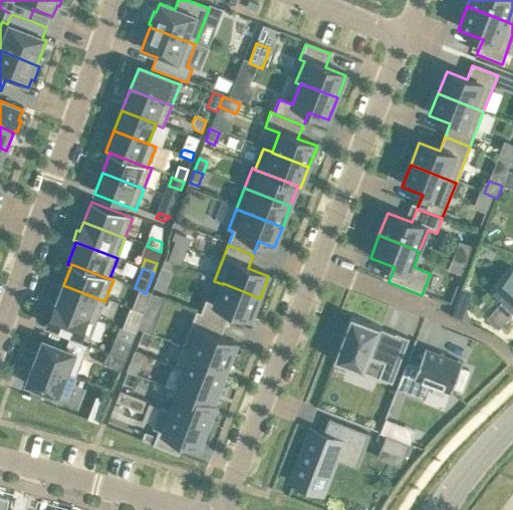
[(501,303),(486,320),(498,331),(512,313),(512,270),(492,294),(501,303)]
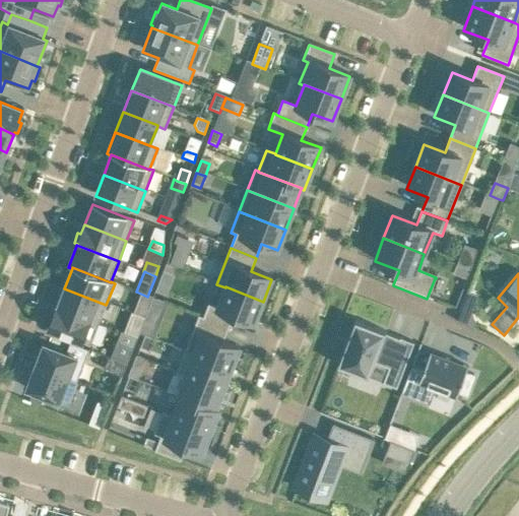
[(254,324),(263,302),(225,286),(225,287),(217,308),(208,305),(203,319),(202,319),(228,329),(233,316),(254,324)]
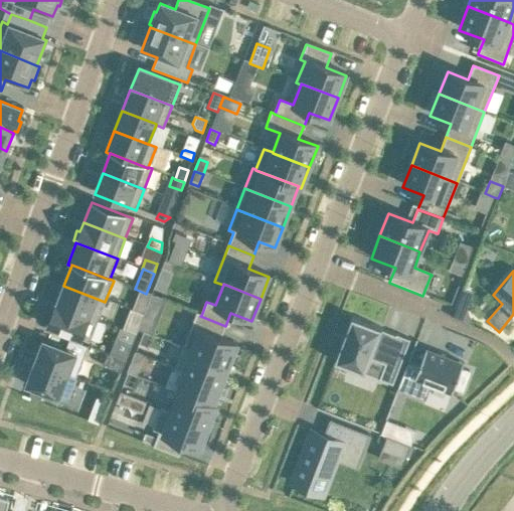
[(105,302),(63,286),(55,307),(97,323),(105,302)]
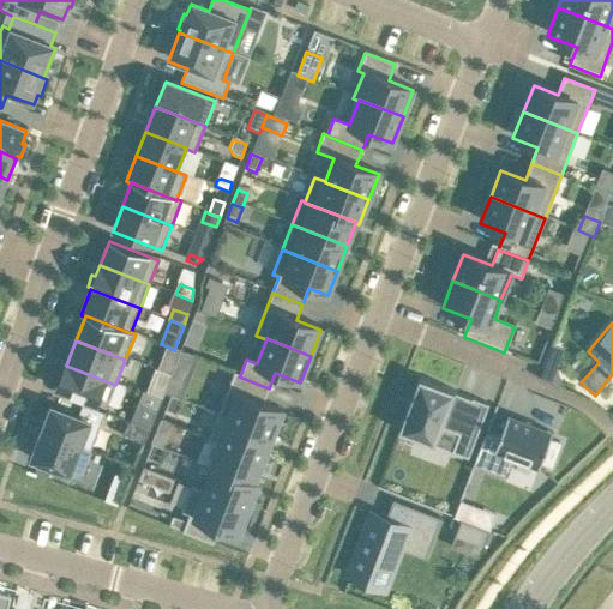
[(176,363),(175,367),(192,373),(197,360),(180,353),(176,363)]
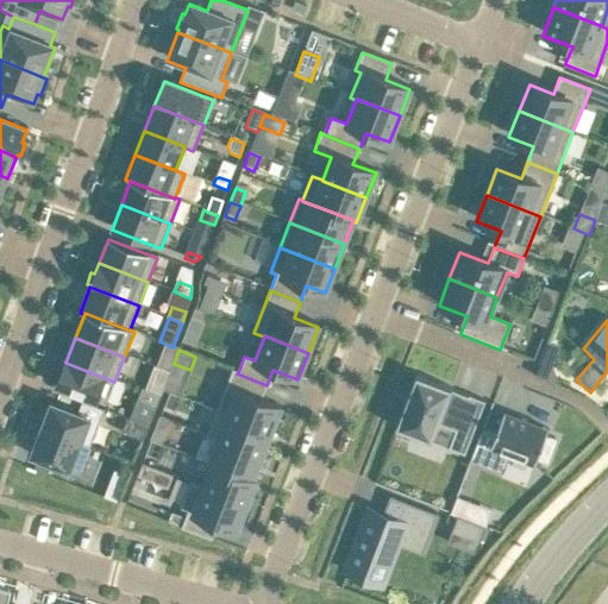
[(538,365),(537,367),(550,372),(555,360),(541,356),(538,365)]
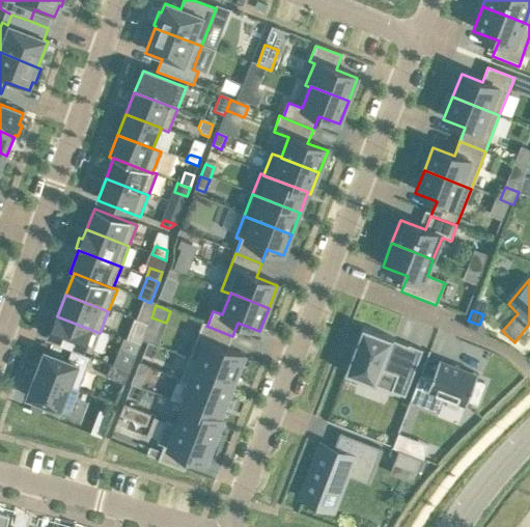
[(143,311),(139,323),(148,326),(151,317),(152,314),(143,311)]
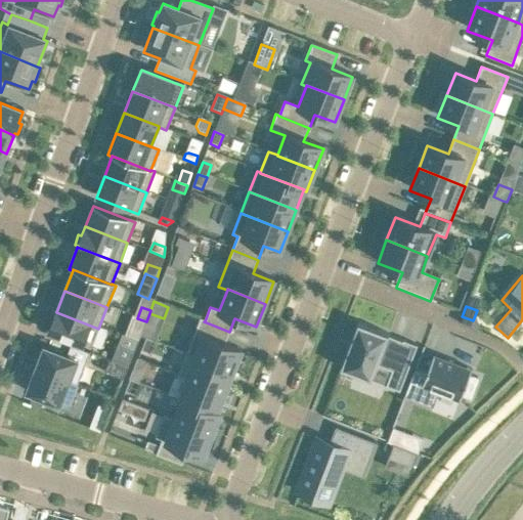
[(98,329),(56,312),(48,334),(90,350),(98,329)]
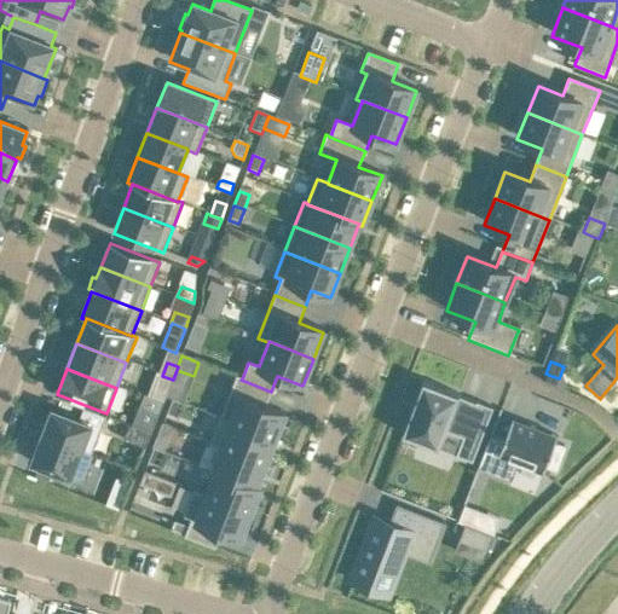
[(159,375),(156,382),(169,388),(173,380),(162,376),(159,375)]
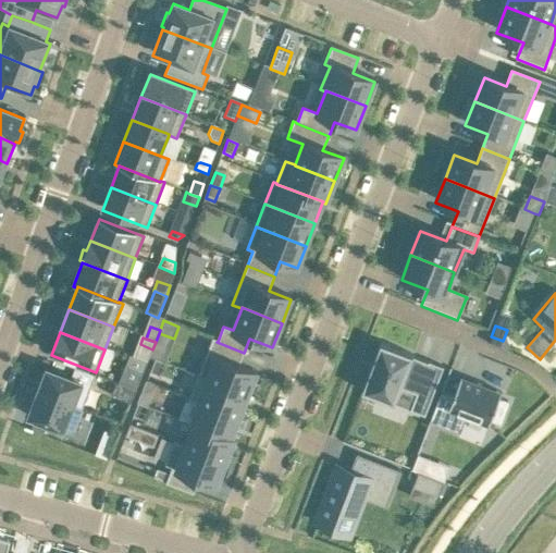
[(238,367),(244,353),(217,342),(218,342),(212,340),(198,377),(248,396),(256,373),(238,367)]
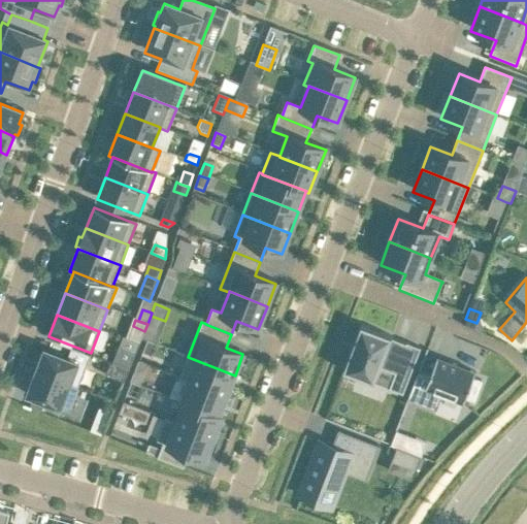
[(351,354),(342,373),(373,385),(380,369),(394,375),(388,391),(402,396),(420,350),(406,345),(405,346),(391,340),(391,338),(361,327),(353,347),(355,348),(352,354),(351,354)]
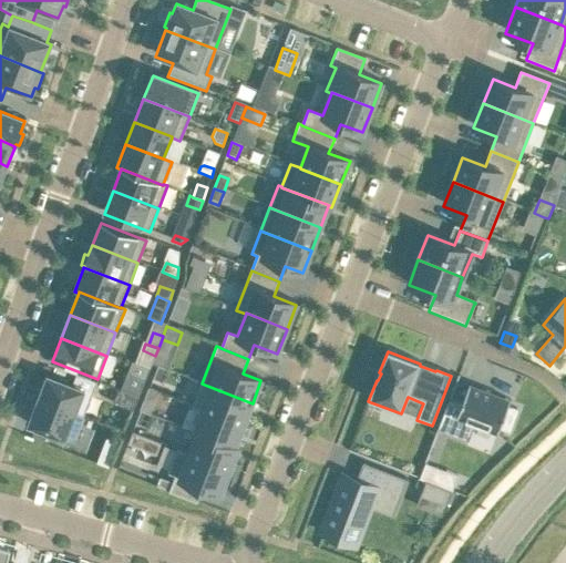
[(157,368),(153,380),(162,385),(166,371),(157,368)]
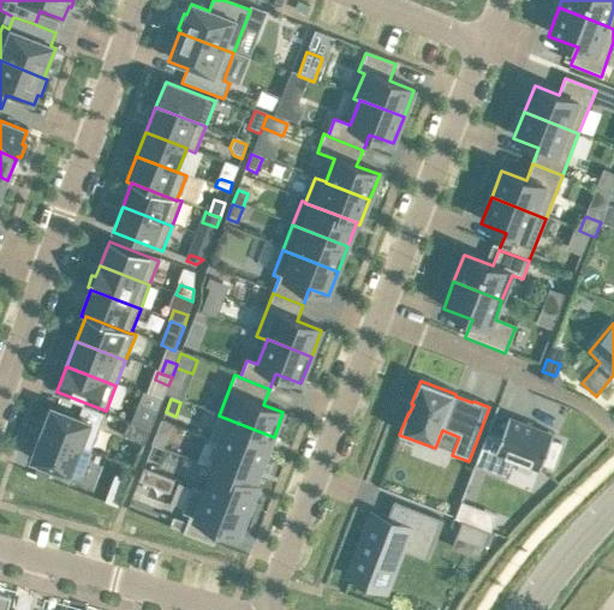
[(81,450),(82,449),(91,424),(51,408),(41,435),(81,450)]
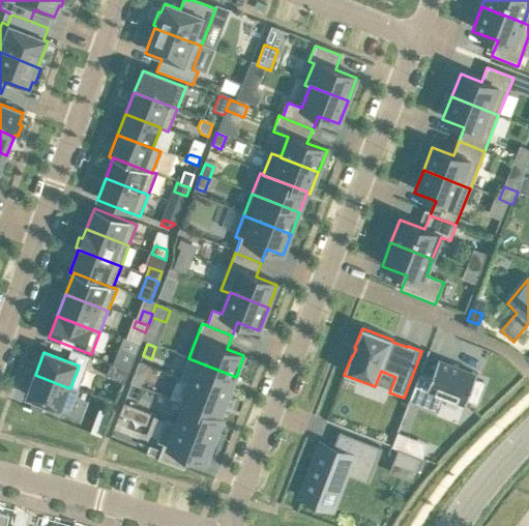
[(179,381),(188,384),(189,382),(228,398),(236,377),(188,358),(179,381)]
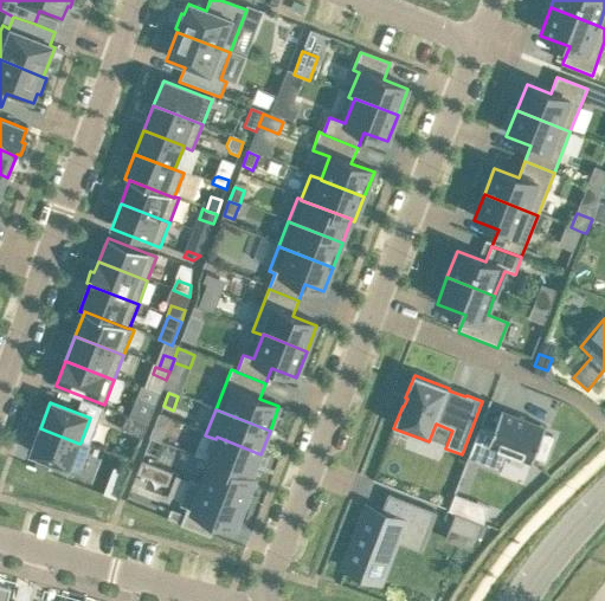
[(480,428),(468,460),(501,473),(507,456),(532,465),(534,458),(544,463),(553,439),(544,435),(546,430),(513,417),(501,413),(500,415),(493,433),(480,428)]
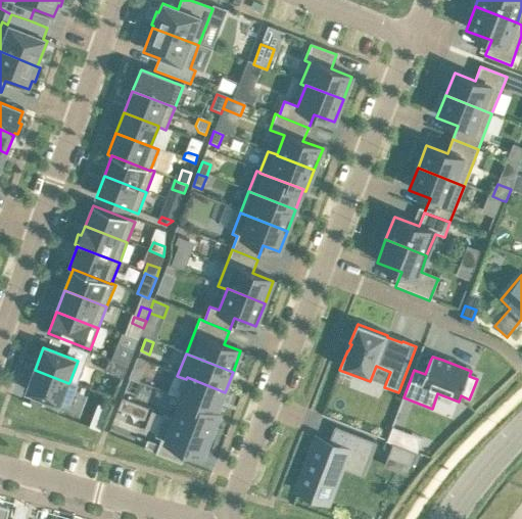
[(137,360),(129,380),(130,380),(138,383),(146,363),(137,360)]
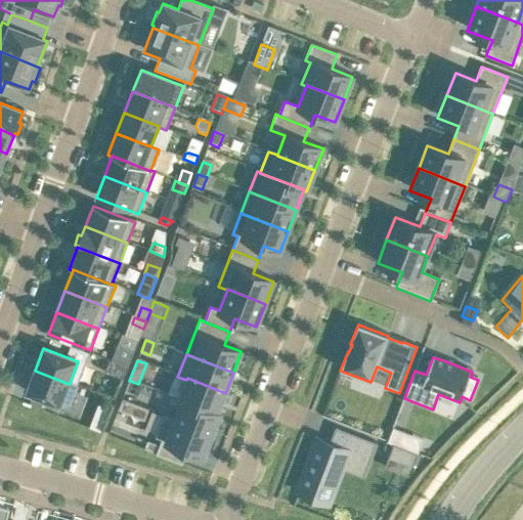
[(69,384),(35,371),(26,394),(68,409),(77,386),(70,383),(69,384)]
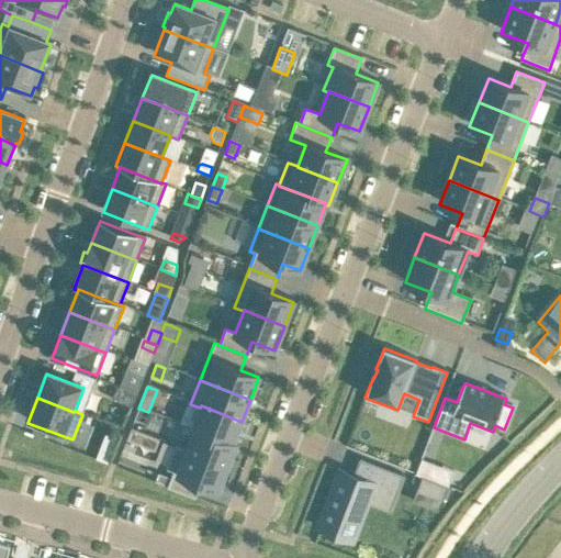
[(201,405),(200,408),(192,430),(195,431),(233,445),(233,444),(242,422),(201,405)]
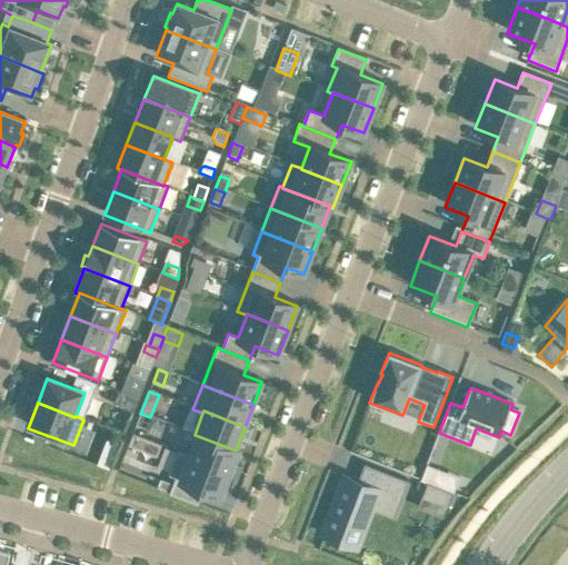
[(141,414),(136,427),(145,430),(150,417),(141,414)]
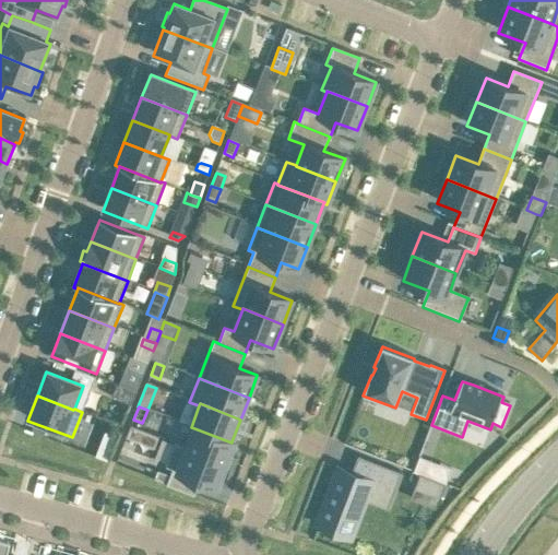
[(194,428),(186,449),(186,450),(226,465),(235,443),(232,441),(232,443),(194,428)]
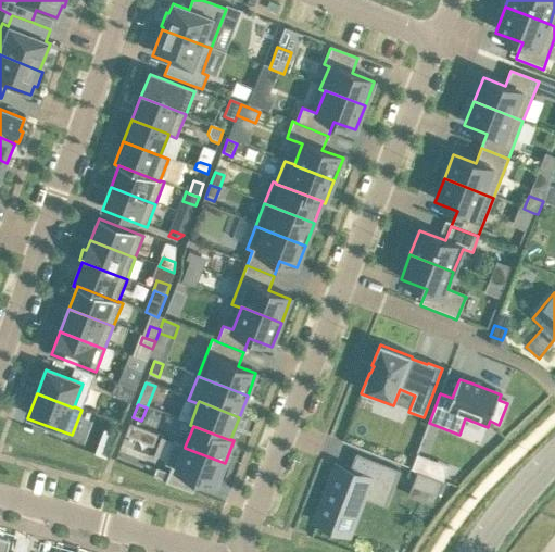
[(106,431),(97,456),(106,461),(116,436),(106,431)]
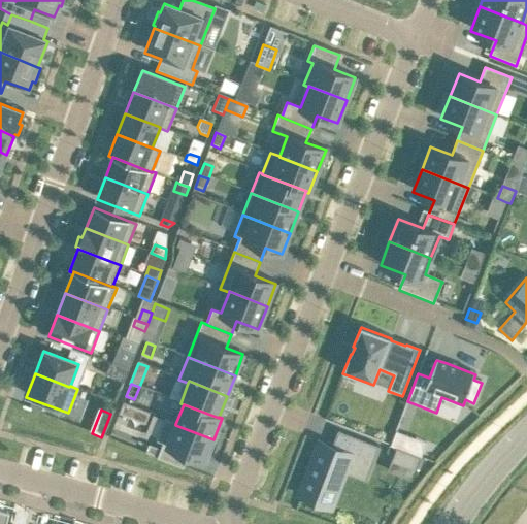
[(205,461),(213,439),(175,425),(175,424),(164,420),(156,441),(162,445),(157,459),(183,469),(189,455),(205,461)]
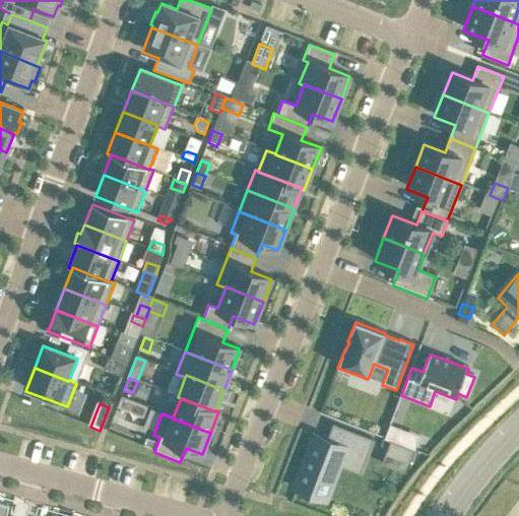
[(338,466),(360,474),(372,441),(332,426),(326,442),(315,438),(302,472),(297,486),(314,492),(318,480),(330,485),(331,486),(338,466)]
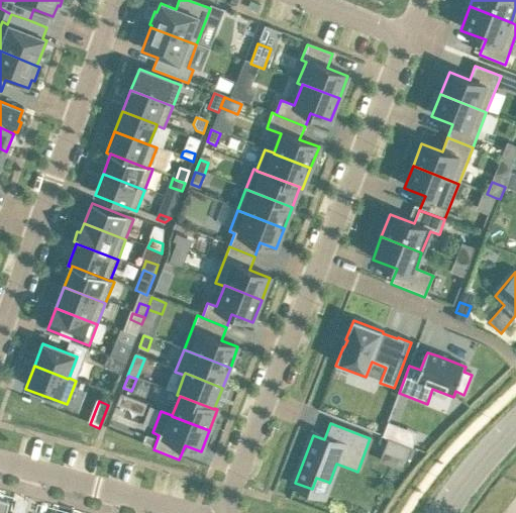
[(388,439),(383,453),(406,463),(411,449),(388,439)]
